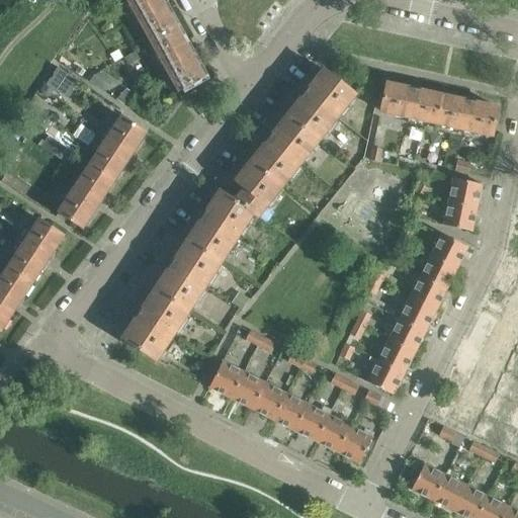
[(126,0),(132,8),(141,25),(151,41),(176,27),(175,26),(166,11),(160,0),(126,0)]
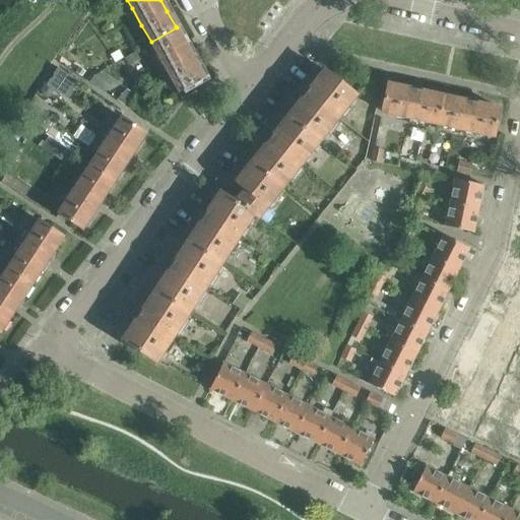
[(177,27),(151,42),(160,58),(170,75),(179,91),(204,77),(195,61),(193,57),(188,48),(186,45),(177,27)]
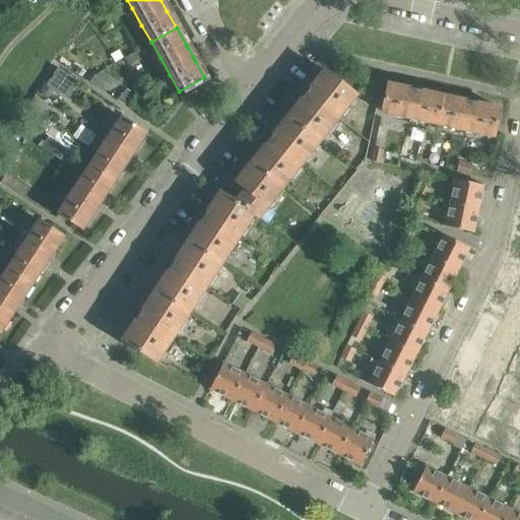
[(118,51),(110,55),(115,62),(123,58),(118,51)]
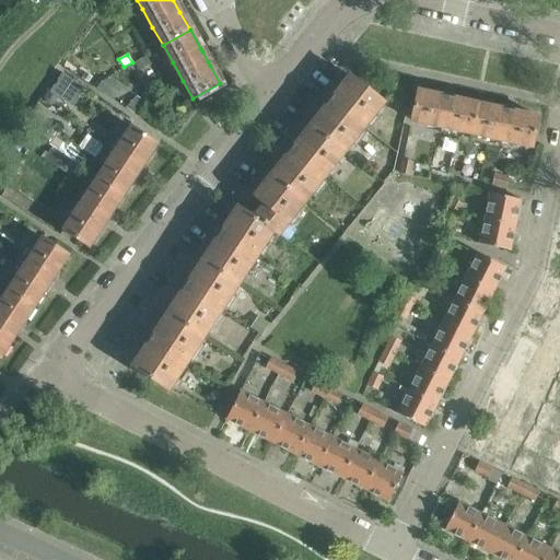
[(146,56),(133,62),(138,70),(151,63),(146,56)]
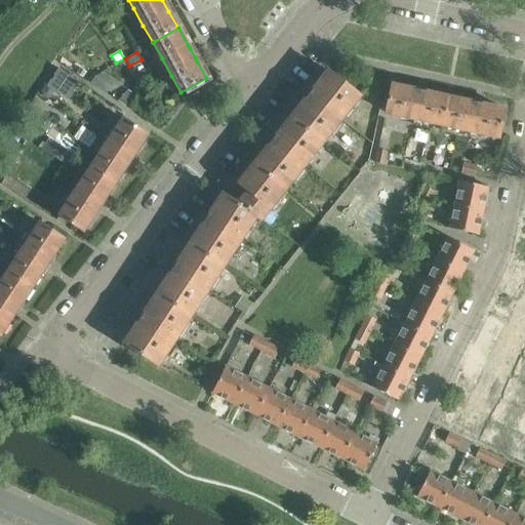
[(83,65),(76,75),(83,79),(89,84),(89,83),(96,74),(90,70),(83,65)]
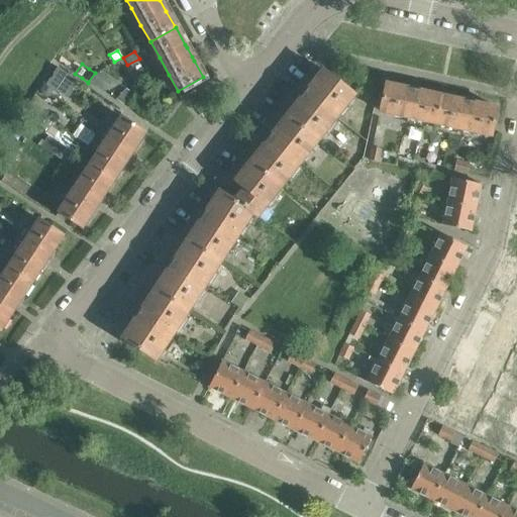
[(287,116),(318,140),(354,95),(323,70),(287,116)]
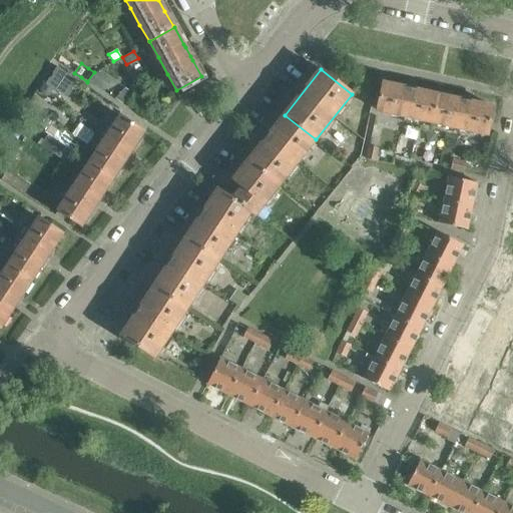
[(377,111),(395,115),(401,87),(383,83),(377,111)]
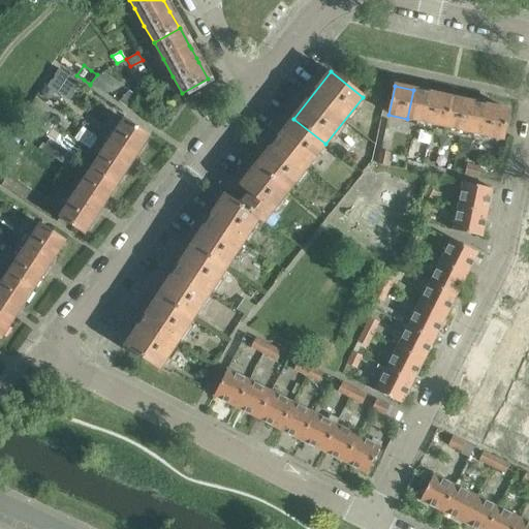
[(407,119),(427,123),(433,94),(429,93),(418,91),(413,90),(407,119)]
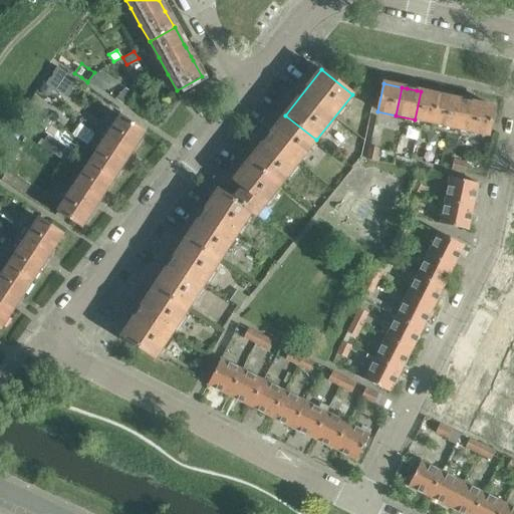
[(126,88),(116,98),(124,104),(133,92),(126,88)]
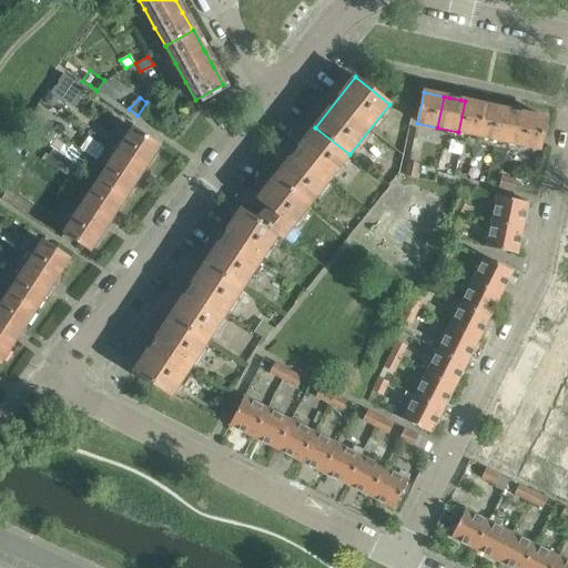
[(458,132),(478,137),(485,105),(465,101),(458,132)]
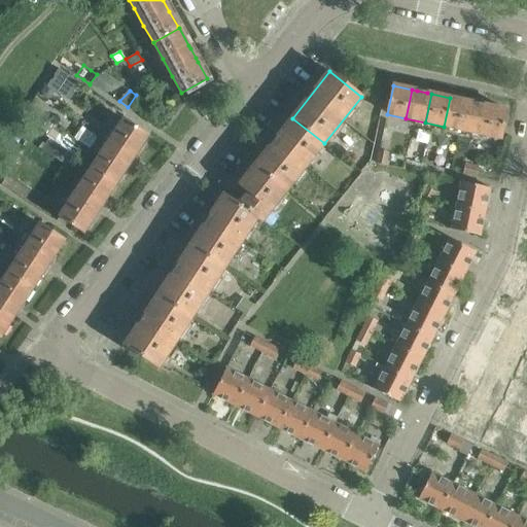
[(444,127),(463,131),(469,102),(450,98),(444,127)]
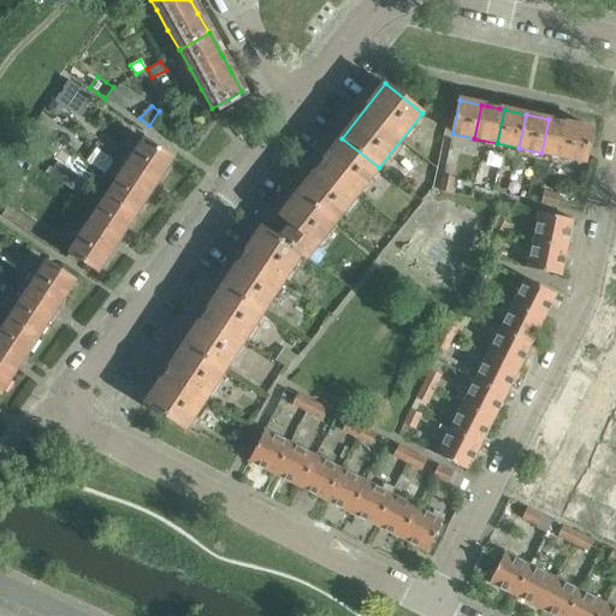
[(542,153),(563,158),(570,124),(564,123),(566,123),(554,120),(549,119),(542,153)]
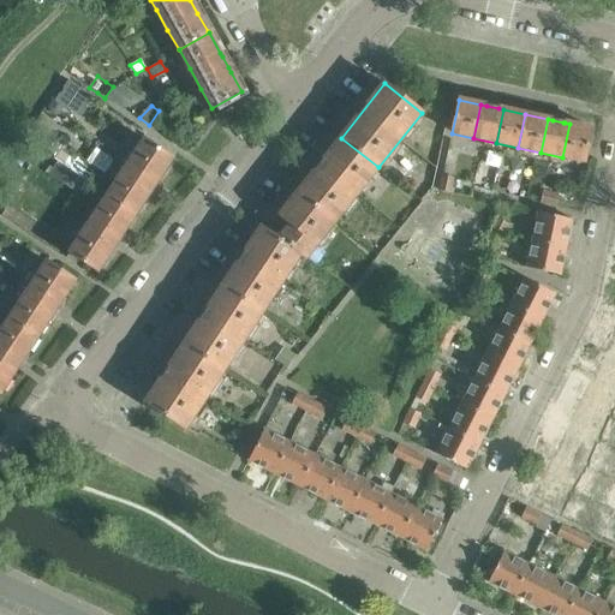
[(569,124),(562,157),(585,162),(592,129),(569,124)]
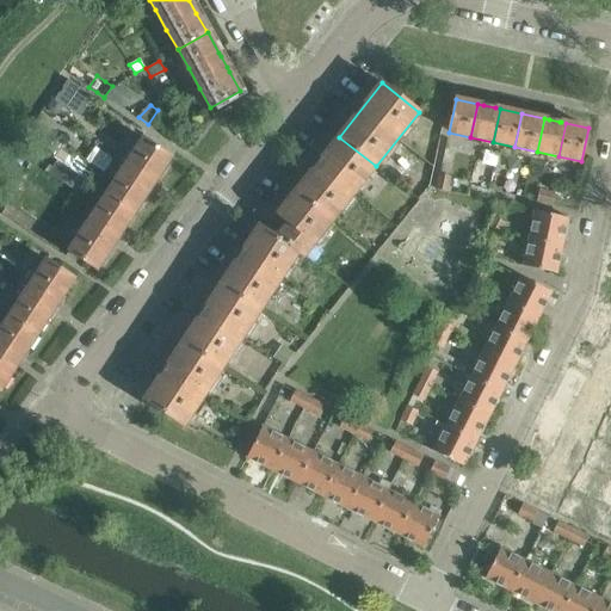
[(334,220),(376,166),(339,137),(296,191),(334,220)]
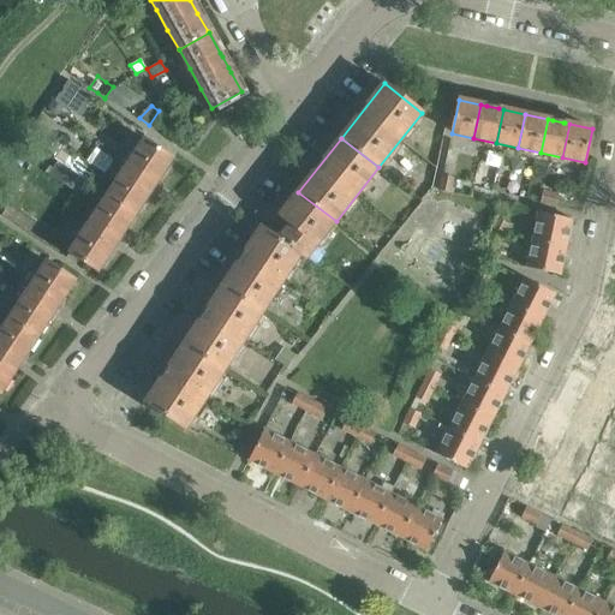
[(120,177),(107,196),(136,215),(148,196),(151,191),(157,183),(161,177),(173,159),(173,157),(145,139),(132,159),(120,177)]
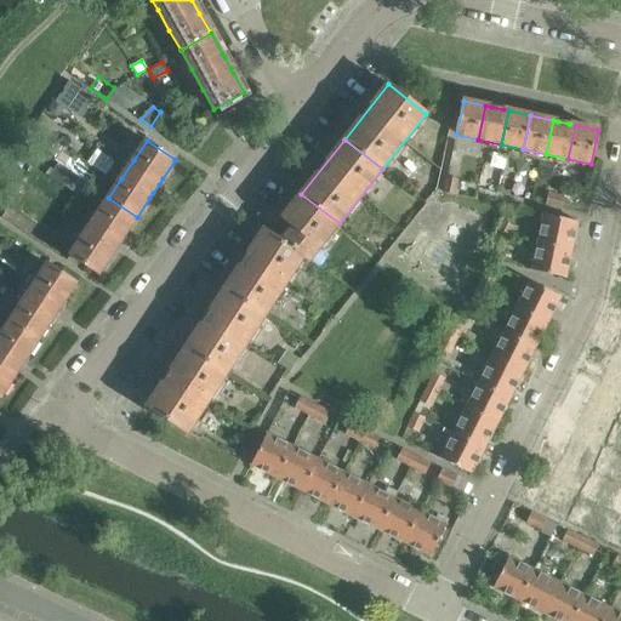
[(63,148),(55,160),(70,171),(83,180),(87,183),(90,184),(93,187),(101,174),(97,170),(87,164),(81,160),(63,148)]
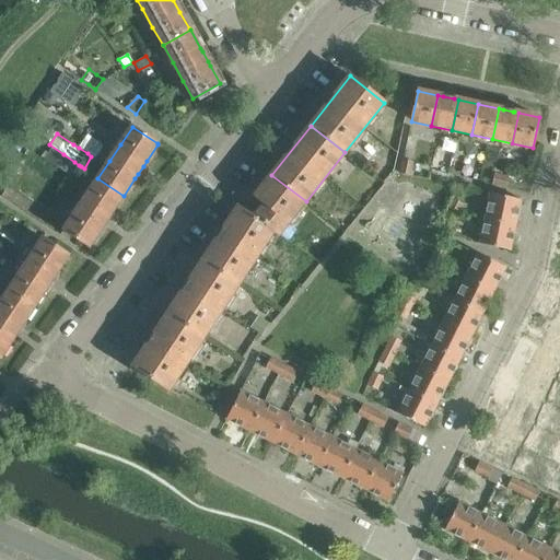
[(86,136),(79,148),(88,153),(91,156),(95,160),(104,148),(86,136)]
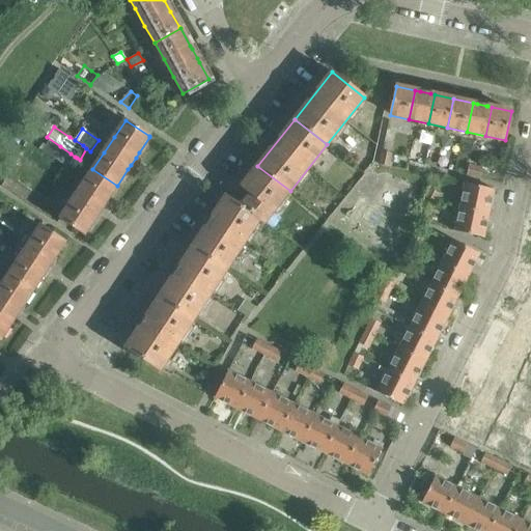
[(50,139),(43,151),(71,169),(77,158),(75,157),(71,154),(60,146),(50,139)]
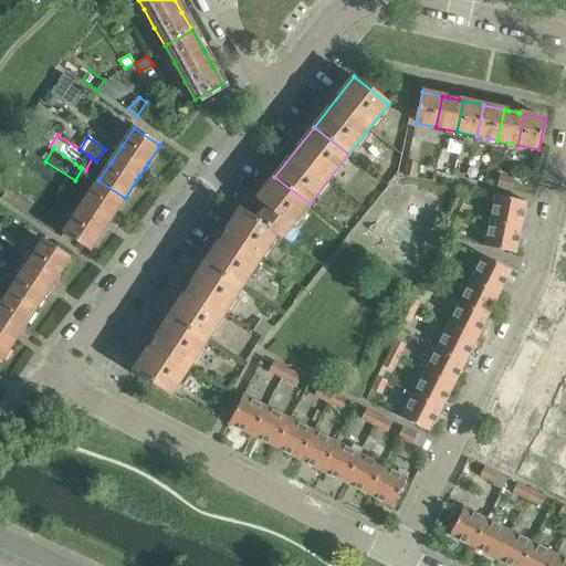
[(84,171),(92,177),(93,178),(102,165),(96,161),(92,158),(85,170),(84,171)]
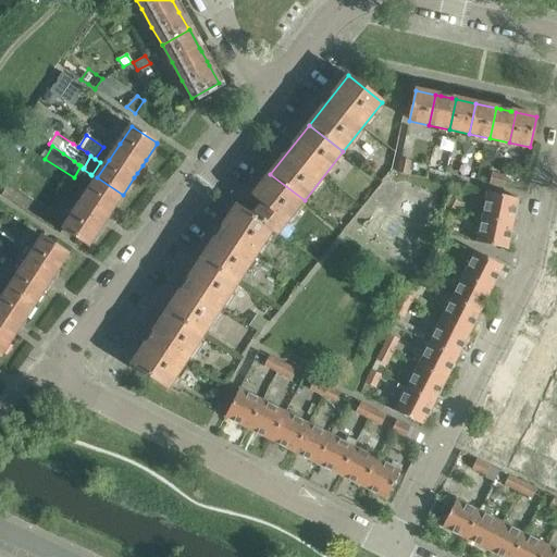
[(397,173),(407,175),(410,161),(400,159),(397,173)]
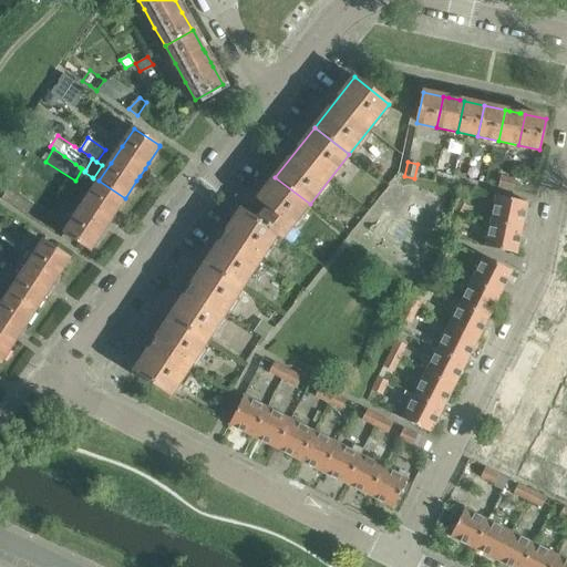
[(83,172),(75,183),(84,189),(92,177),(84,172),(83,172)]
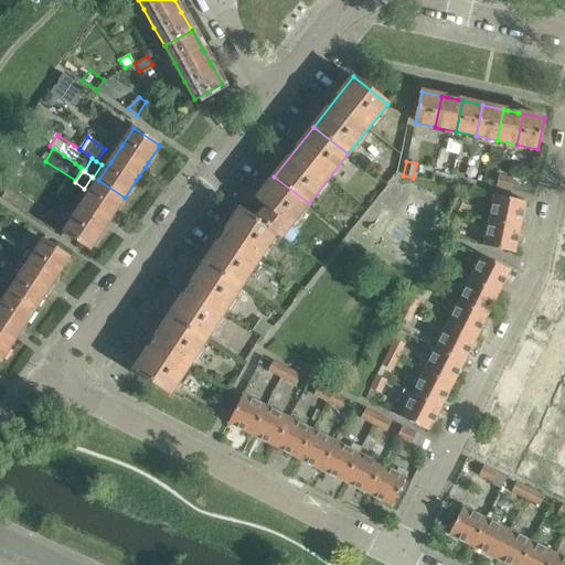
[(309,203),(274,177),(257,198),(259,200),(257,204),(264,210),(255,221),(276,234),(281,237),(309,203)]
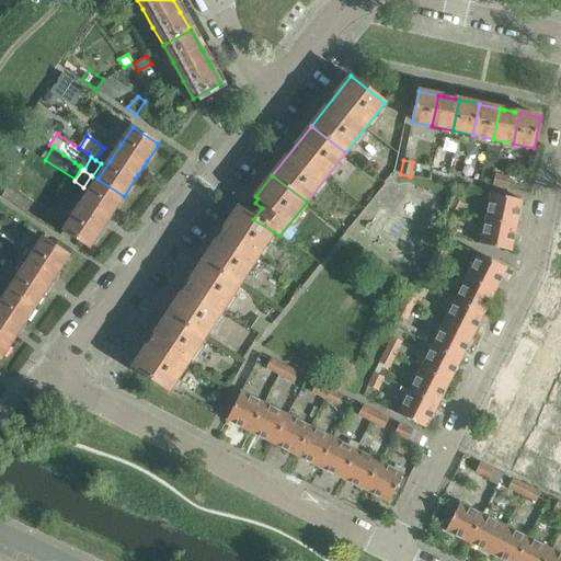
[(493,185),(507,189),(510,179),(495,175),(493,185)]
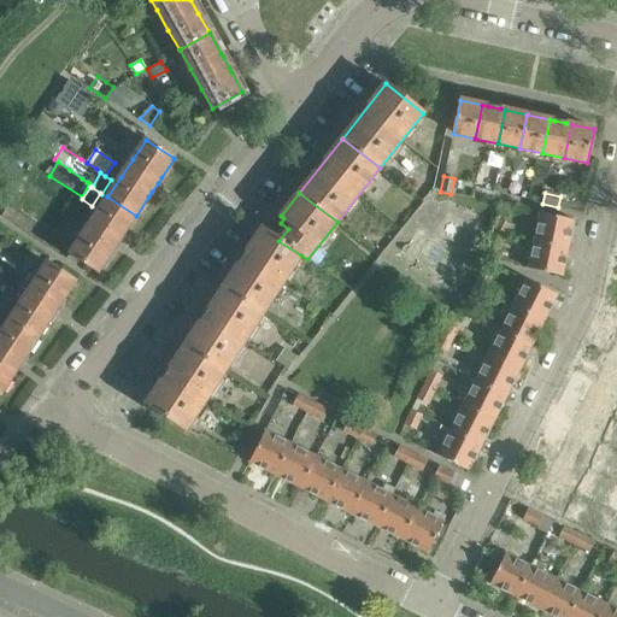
[(82,234),(70,253),(98,272),(109,256),(111,253),(123,235),(125,231),(136,216),(107,197),(95,216),(82,234)]
